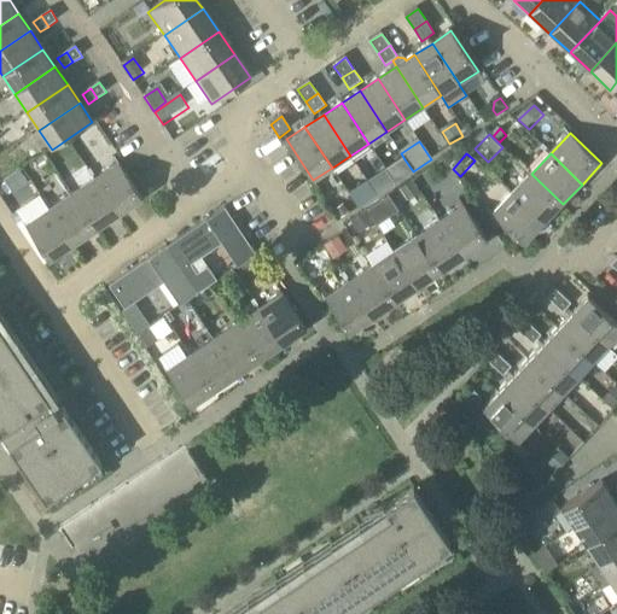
[(405,159),(397,165),(406,177),(413,171),(405,159)]
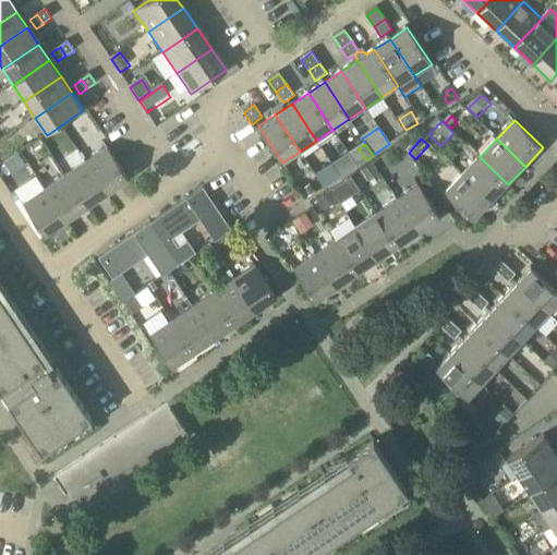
[(85,163),(108,195),(129,181),(107,148),(85,163)]
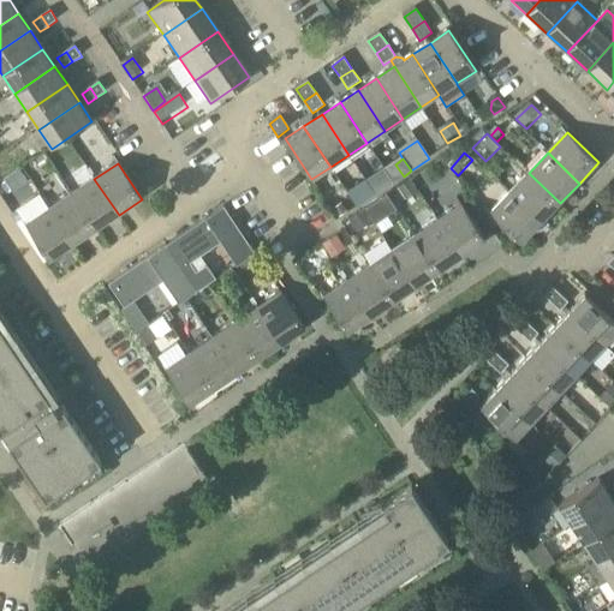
[(386,172),(377,177),(386,189),(393,184),(386,172)]
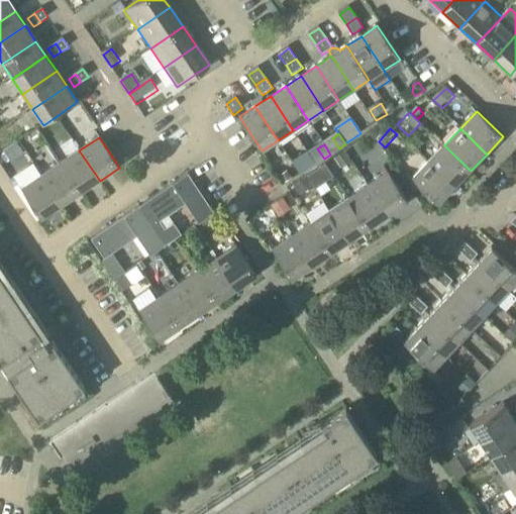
[(428,163),(454,188),(471,171),(444,145),(428,163)]
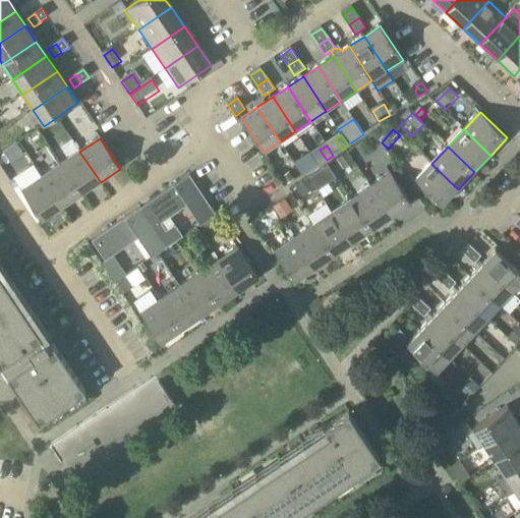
[(101,182),(79,152),(60,165),(81,195),(101,182)]
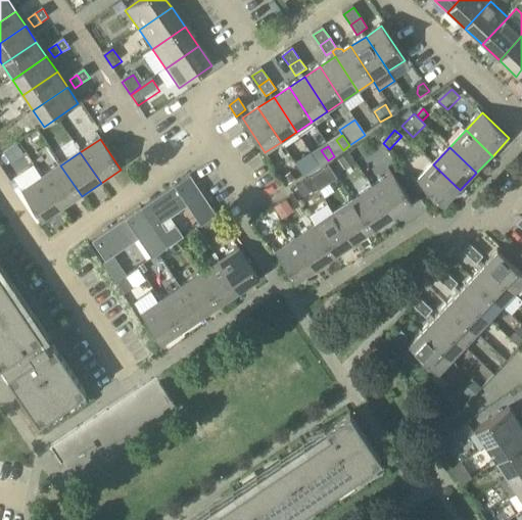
[(349,155),(339,162),(345,172),(357,164),(349,155)]
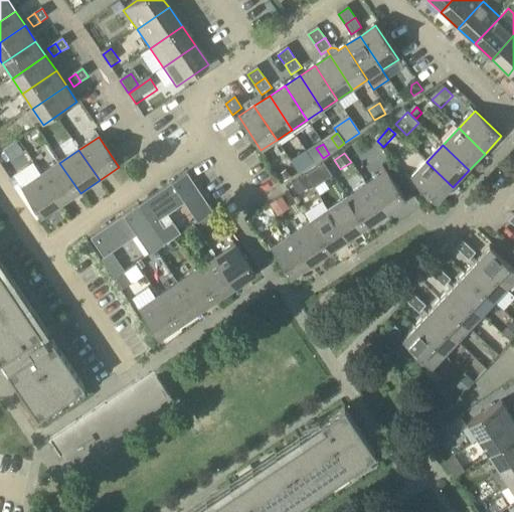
[(304,156),(292,163),(299,174),(311,166),(304,156)]
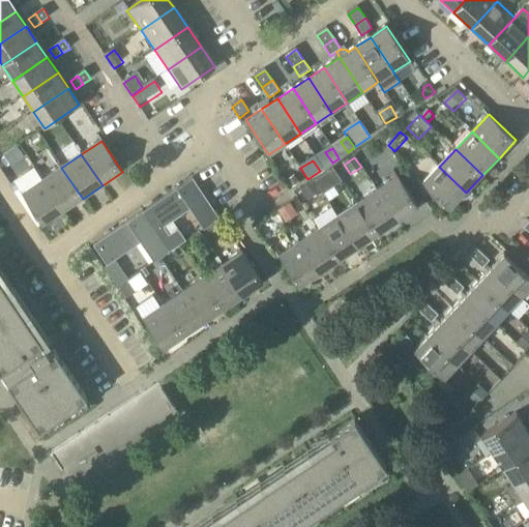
[(466,193),(439,167),(422,184),(449,210),(466,193)]
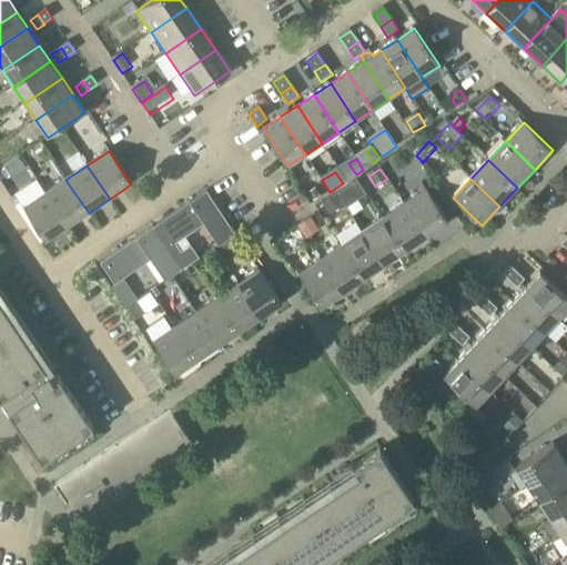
[(89,213),(66,180),(44,193),(68,226),(89,213)]
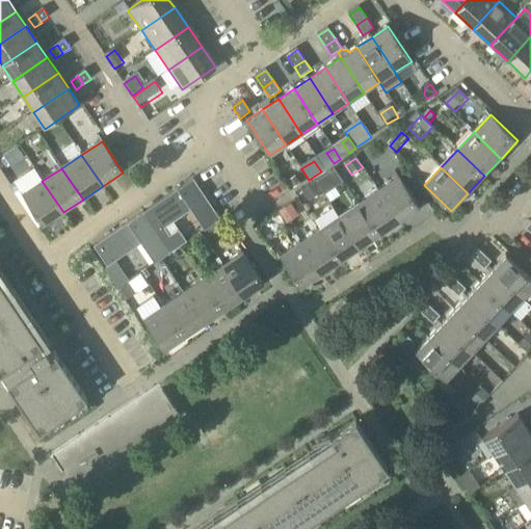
[(336,172),(318,184),(326,199),(346,185),(336,172)]
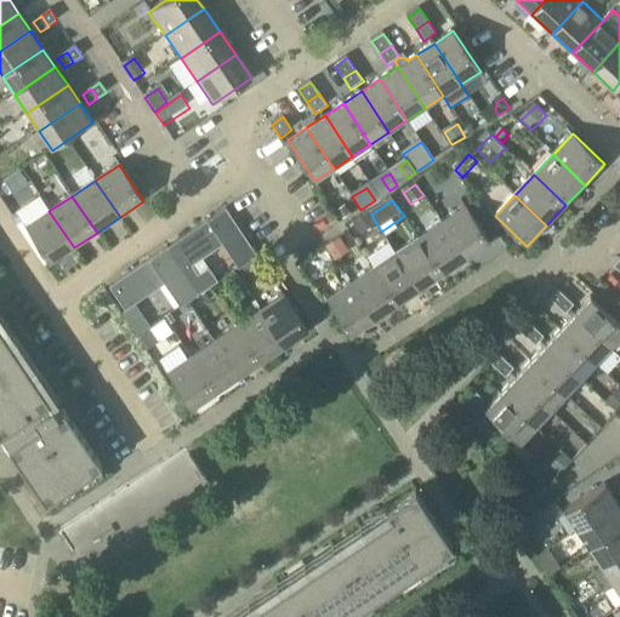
[(442,223),(466,260),(490,244),(466,206),(442,223)]
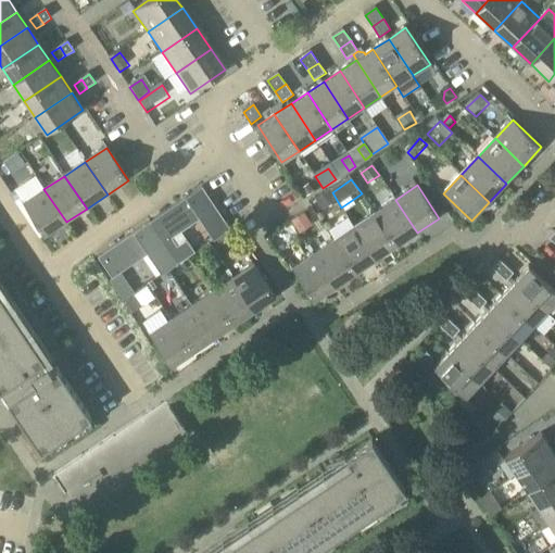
[(310,186),(301,191),(306,200),(315,193),(310,186)]
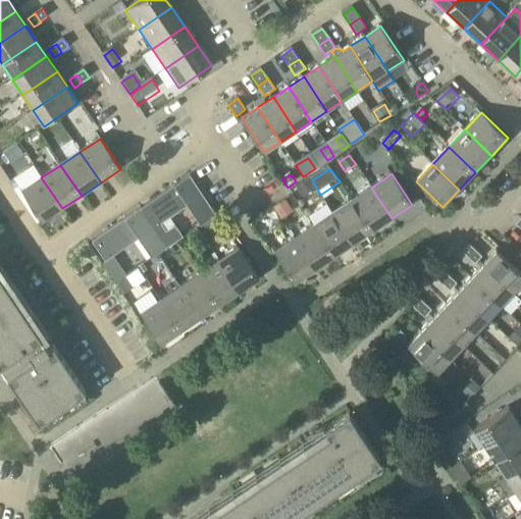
[(191,176),(141,209),(154,229),(167,249),(184,238),(176,226),(167,231),(162,223),(188,206),(201,226),(216,215),(191,176)]
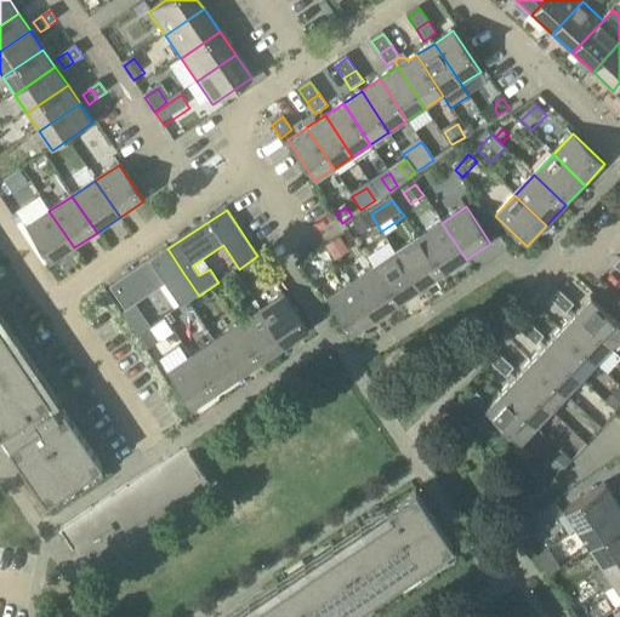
[(74,247),(49,211),(26,228),(50,264),(74,247)]
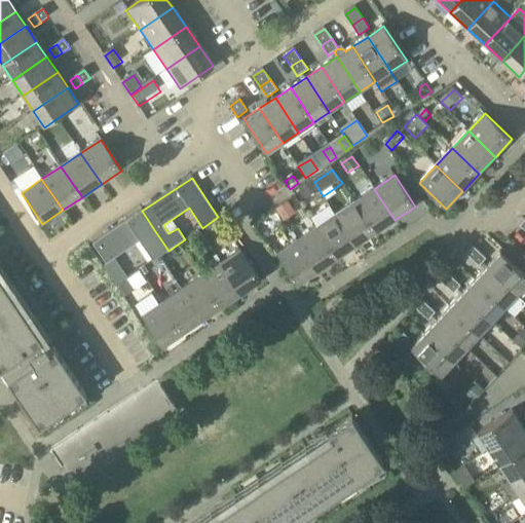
[(312,183),(300,191),(306,201),(320,192),(312,183)]
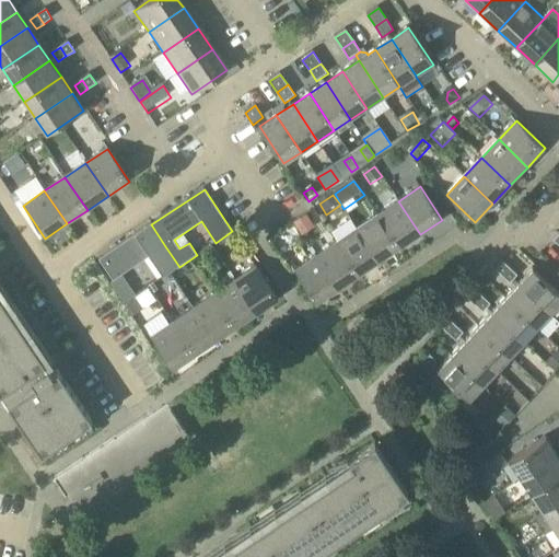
[(420,234),(398,201),(377,216),(399,248),(420,234)]
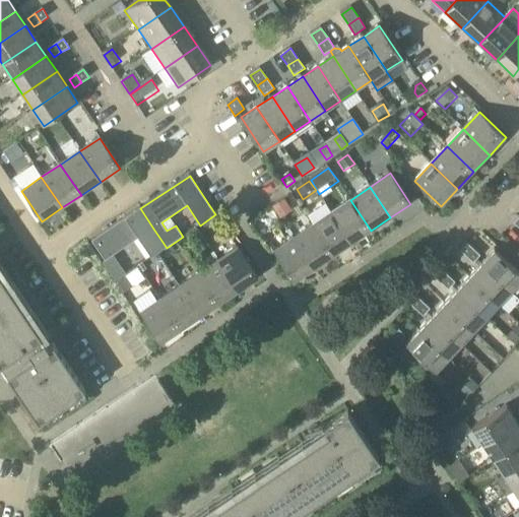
[(371,231),(350,200),(331,212),(352,243),(371,231)]
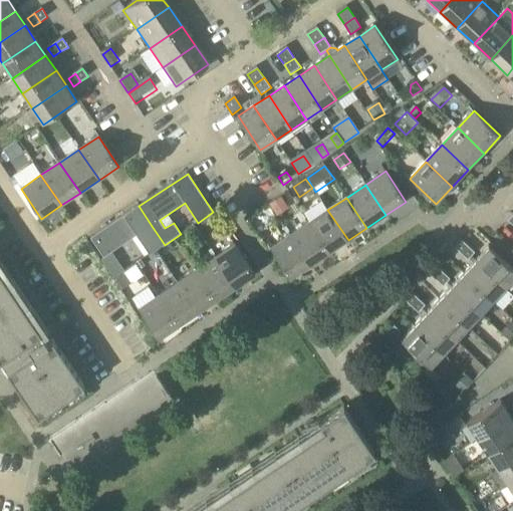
[(282,199),(270,207),(279,219),(290,211),(282,199)]
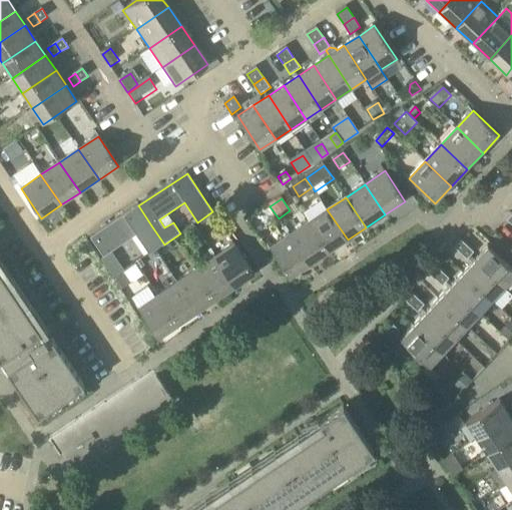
[(151,225),(138,205),(90,238),(103,258),(136,234),(149,255),(164,244),(151,224),(151,225)]
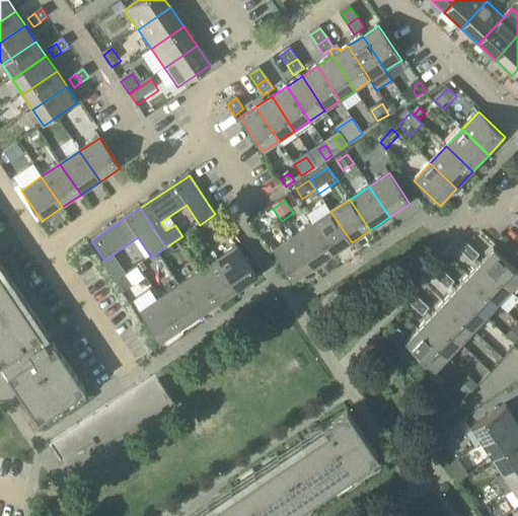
[(352,242),(330,212),(311,225),(333,255),(352,242)]
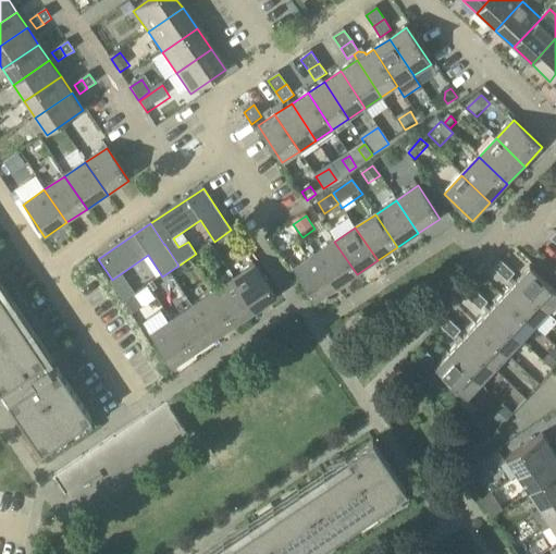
[(357,274),(334,242),(314,256),(336,288),(357,274)]
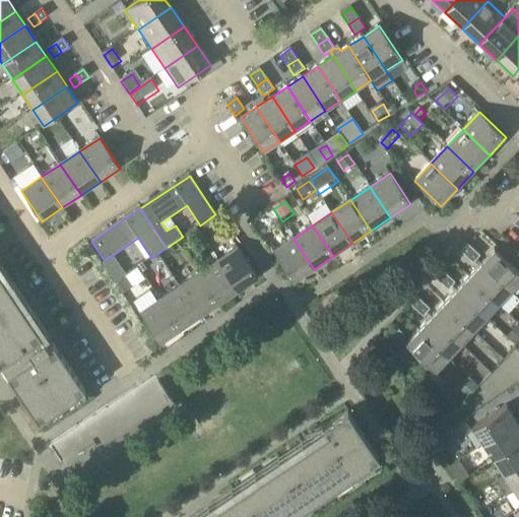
[(314,269),(294,239),(273,252),(294,282),(314,269)]
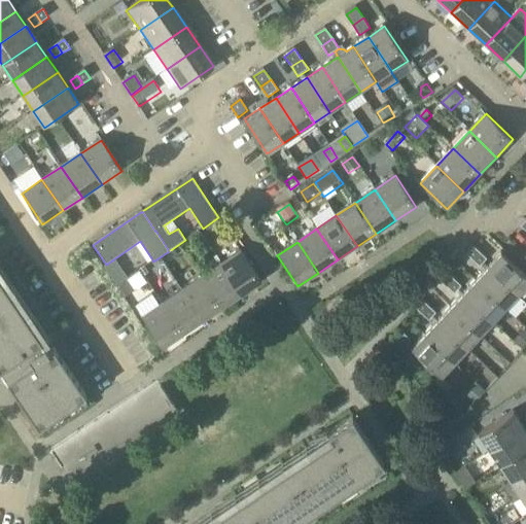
[(474,262),(481,253),(475,247),(467,254),(474,262)]
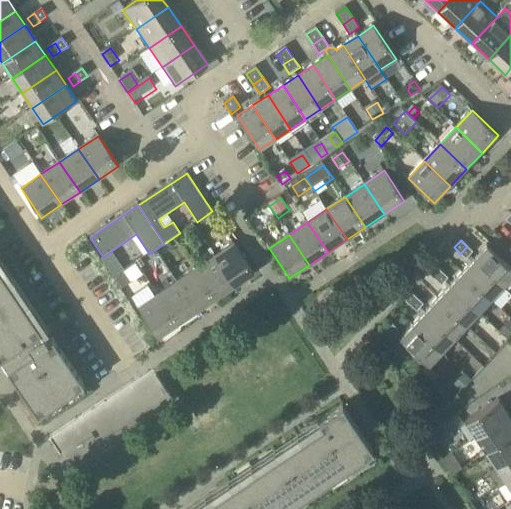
[(214,257),(234,287),(254,274),(234,244),(214,257)]
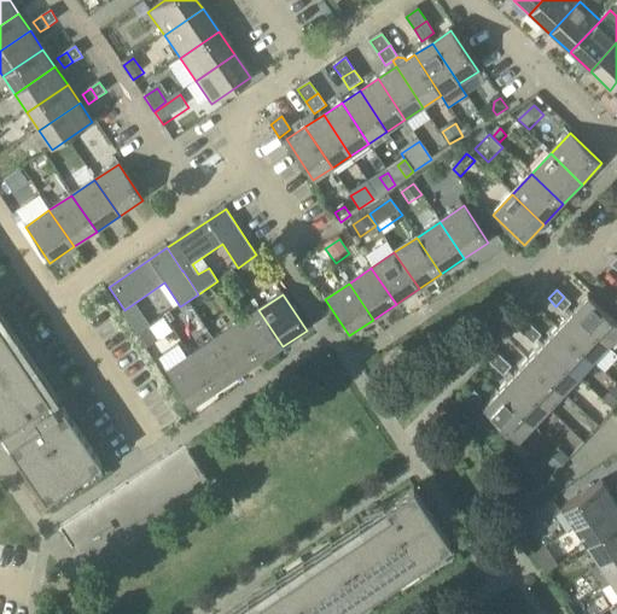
[(564,297),(556,307),(563,314),(571,304),(564,297)]
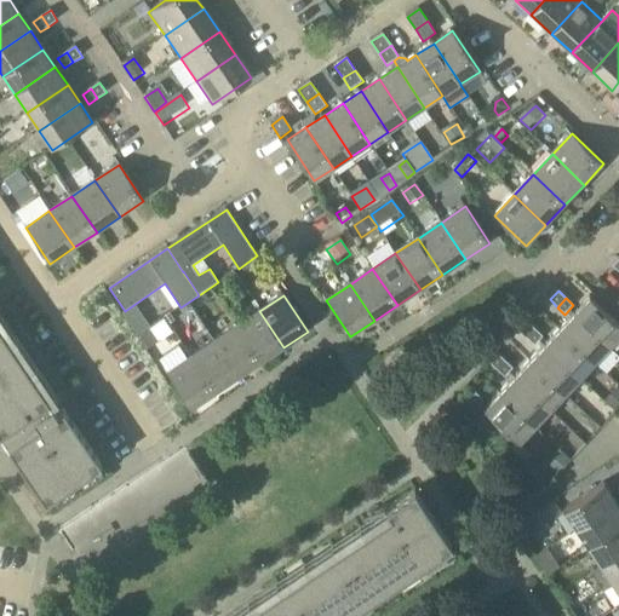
[(574,315),(611,347),(618,338),(618,323),(590,298),(574,315)]
